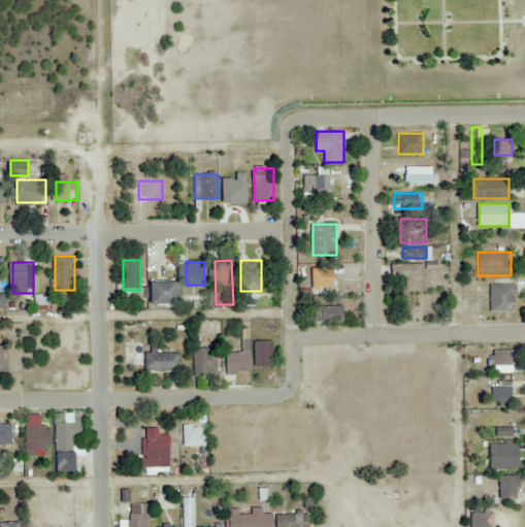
[(425,290),(425,263),(397,263),(397,277),(406,277),(406,290),(425,290)]
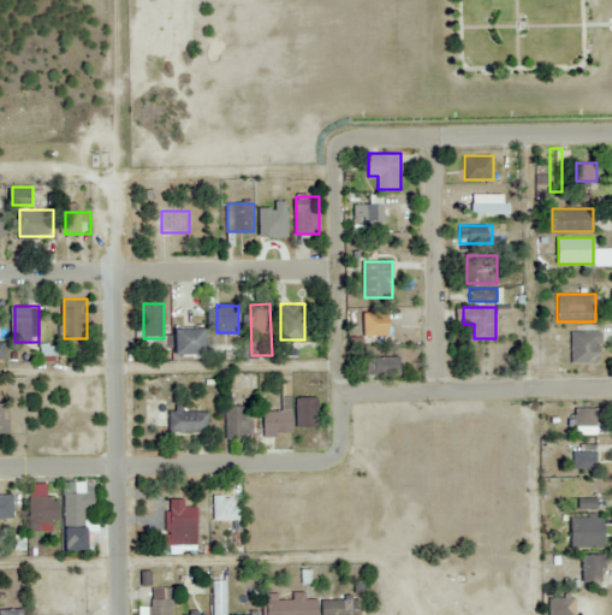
[(203,325),(173,325),(173,353),(203,353),(203,325)]
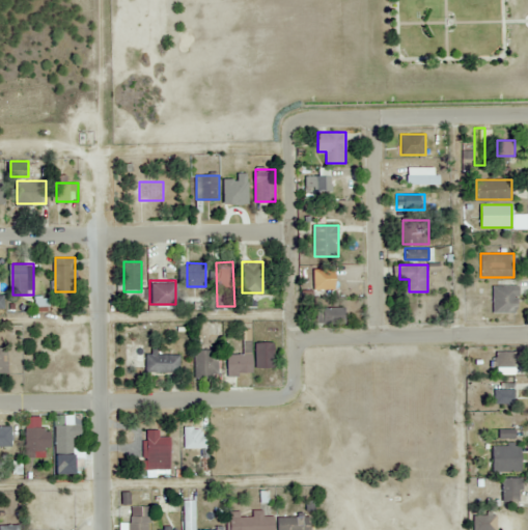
[(494,312),(518,312),(518,285),(494,285),(494,312)]
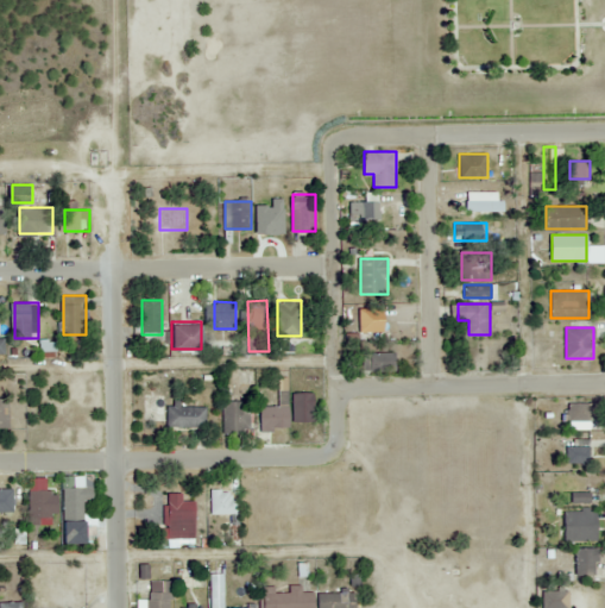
[(44,357),(58,355),(57,340),(42,343),(44,357)]
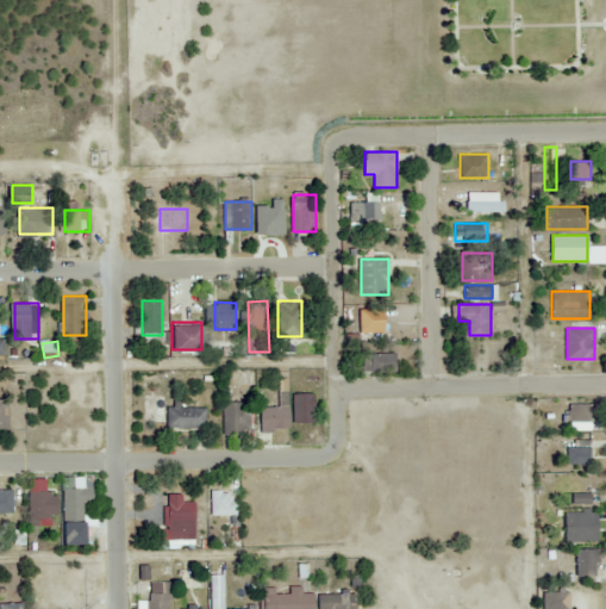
[(364,353),(364,372),(398,372),(398,353),(364,353)]
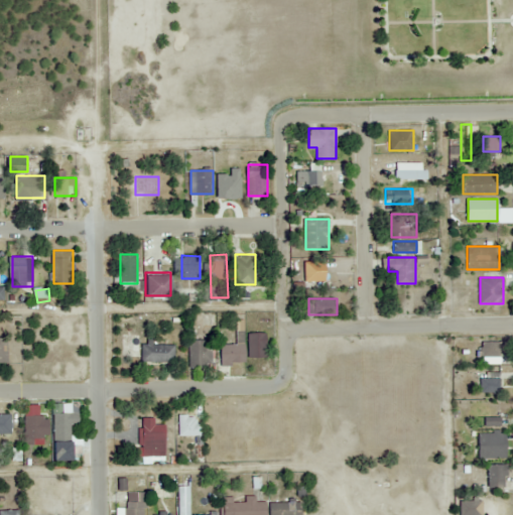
[(266,332),(249,332),(249,357),(266,357),(266,332)]
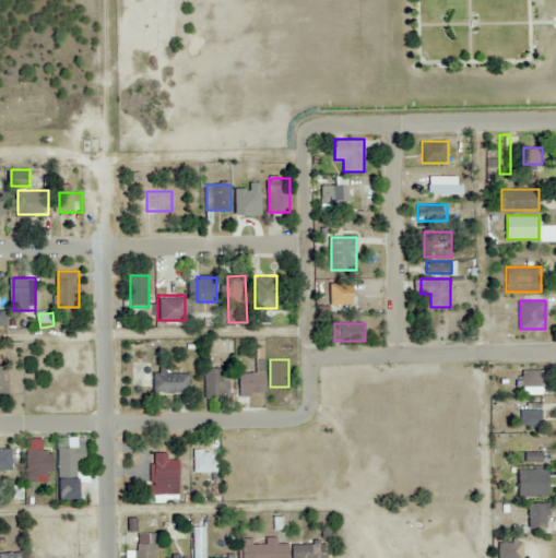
[(206,396),(229,396),(229,368),(206,368),(206,396)]
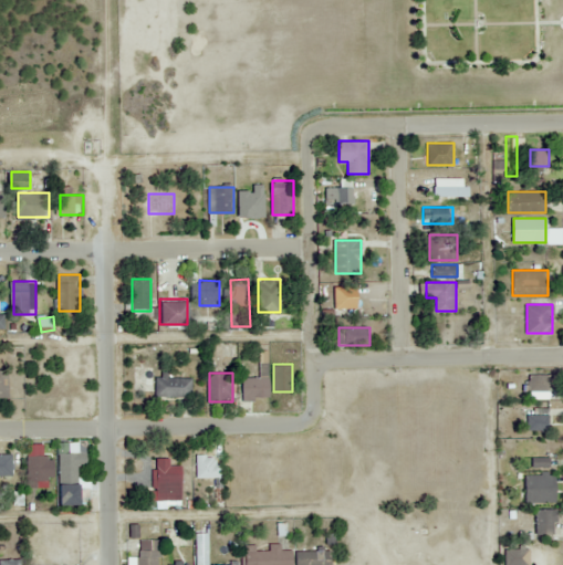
[(556,374),(530,374),(530,393),(556,393),(556,374)]
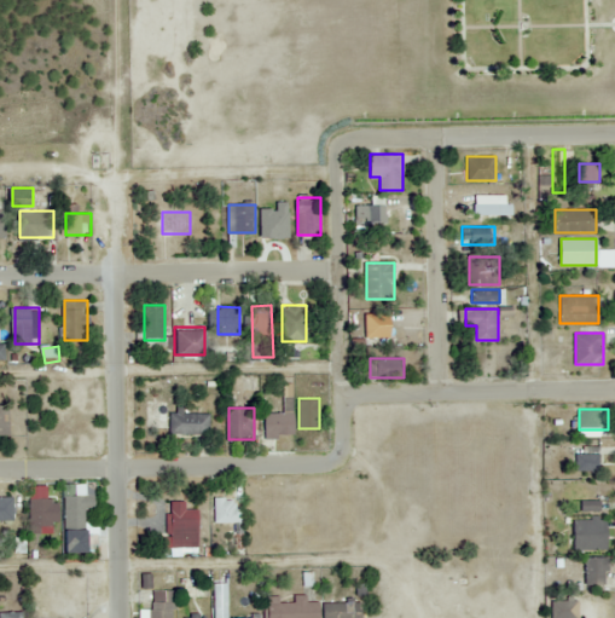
[(210,434),(210,413),(170,413),(169,434),(210,434)]
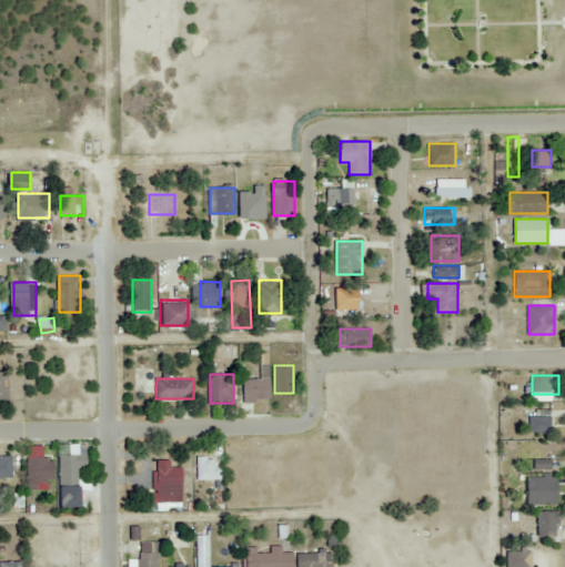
[(552,432),(552,411),(531,411),(531,432),(552,432)]
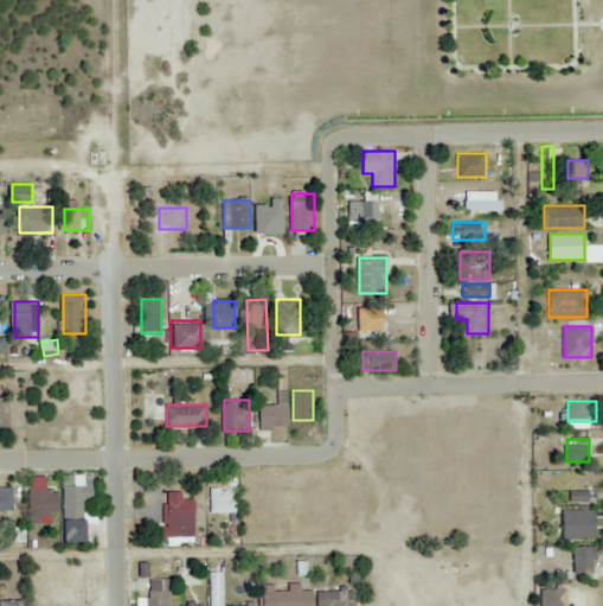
[(89,474),(72,474),(72,483),(66,483),(66,515),(88,515),(88,498),(95,498),(95,484),(89,484),(89,474)]
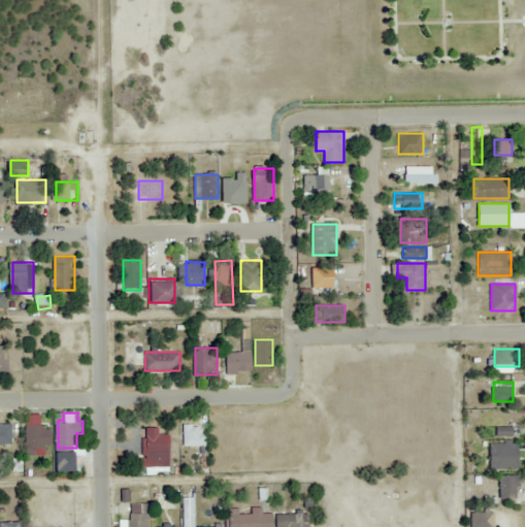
[(182,419),(182,447),(199,447),(199,419),(182,419)]
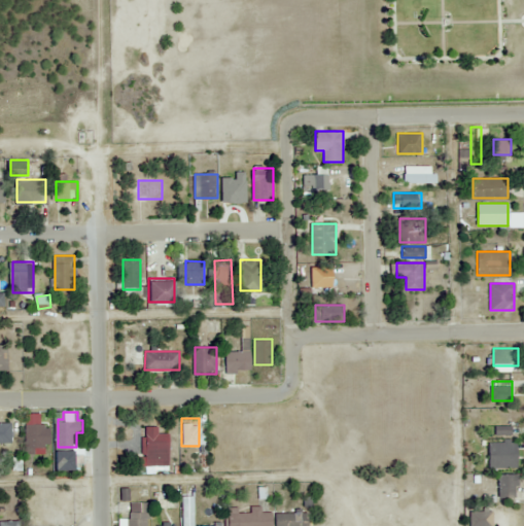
[(49,447),(49,423),(27,423),(27,447),(49,447)]
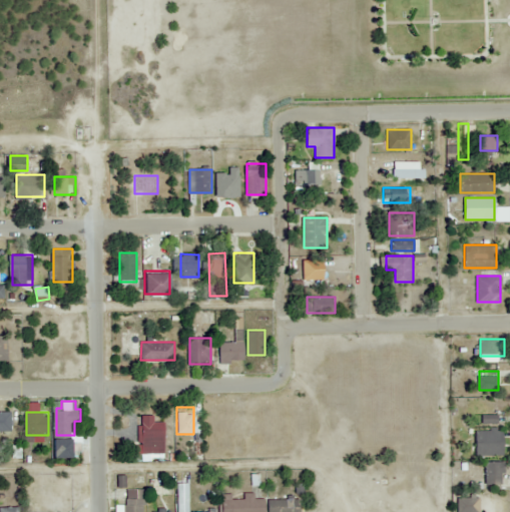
[(155,415),(138,415),(138,454),(165,454),(165,423),(155,423),(155,415)]
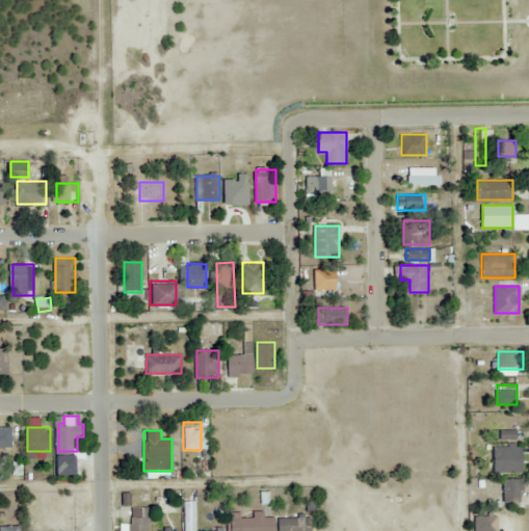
[(495,472),(522,472),(522,445),(495,445),(495,472)]
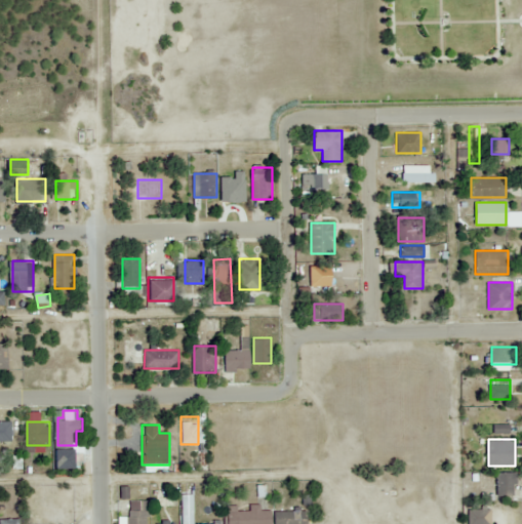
[(79,468),(78,447),(57,447),(57,468),(79,468)]
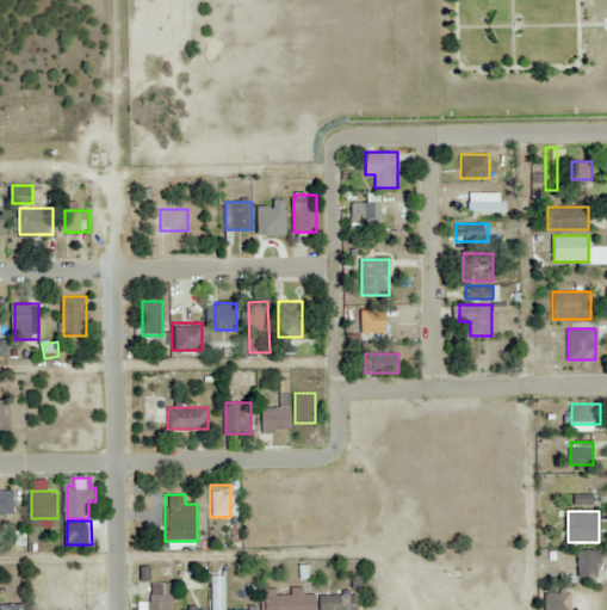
[(580,550),(580,577),(600,577),(600,550),(580,550)]
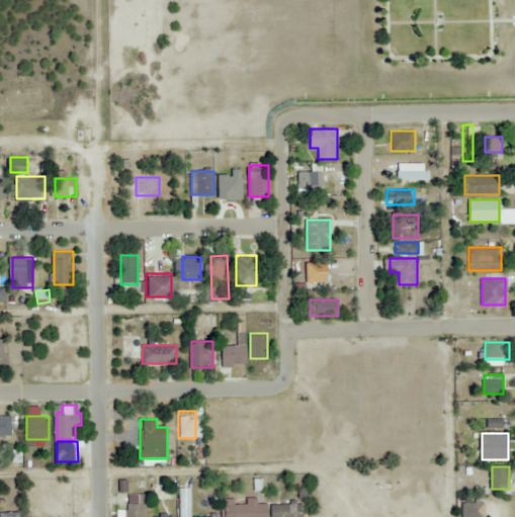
[(180,516),(190,516),(191,487),(180,487),(180,516)]
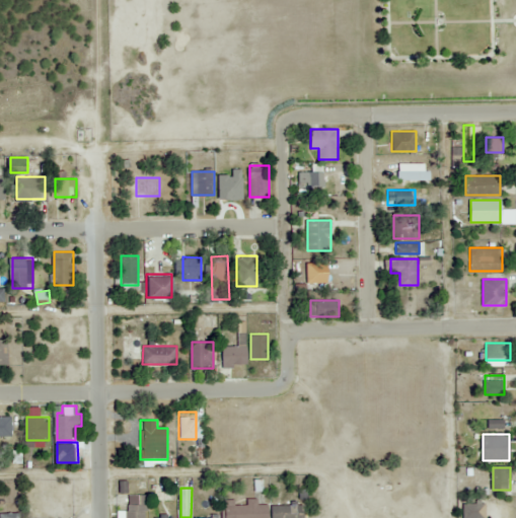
[(147,517),(147,495),(127,495),(127,517),(147,517)]
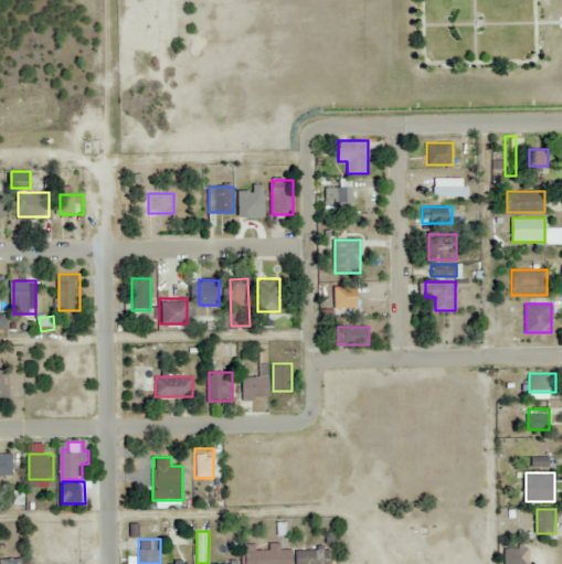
[(244,563),(292,563),(293,549),(283,549),(283,542),(268,542),(268,550),(257,550),(257,543),(245,543),(244,563)]
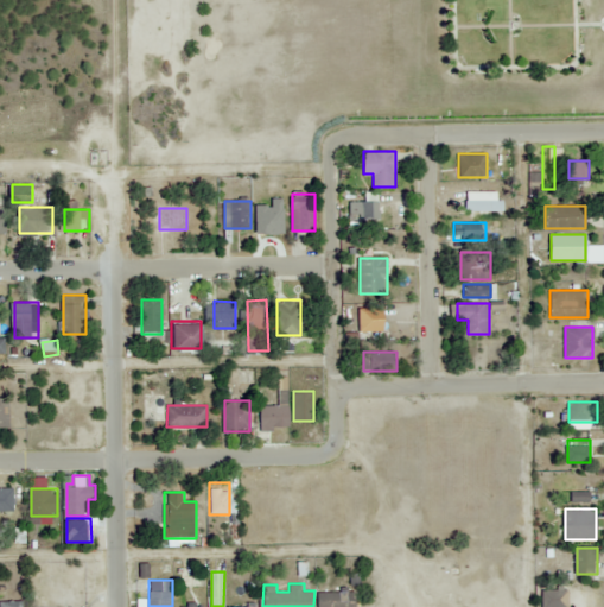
[(568,606),(568,589),(542,589),(542,606),(568,606)]
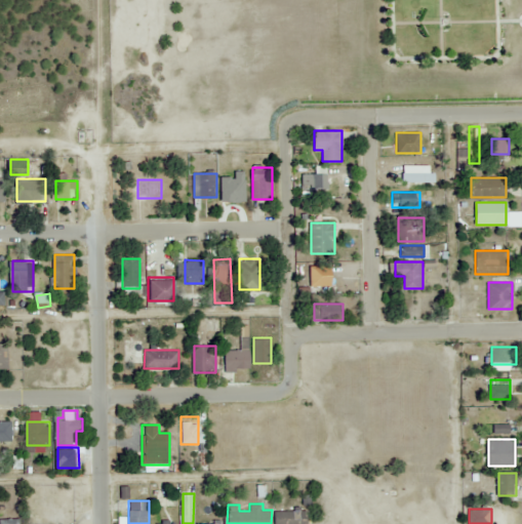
[(306,523),(307,510),(275,510),(275,523),(306,523)]
